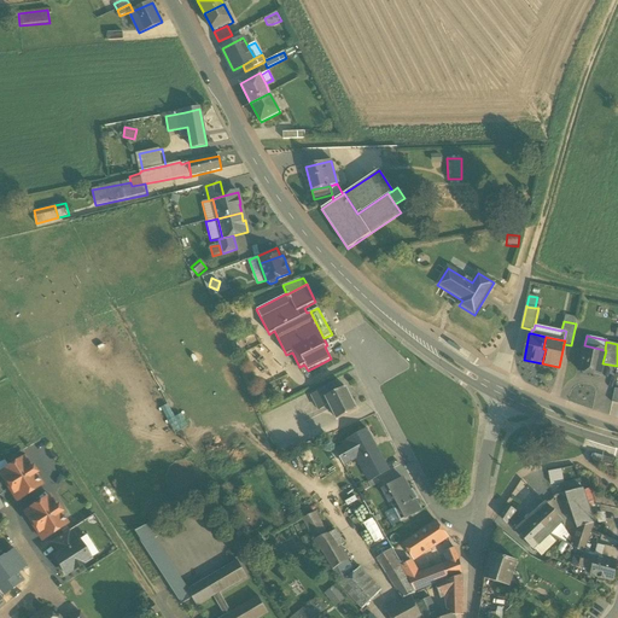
[(579,371),(600,375),(602,363),(606,350),(605,350),(584,345),(579,371)]
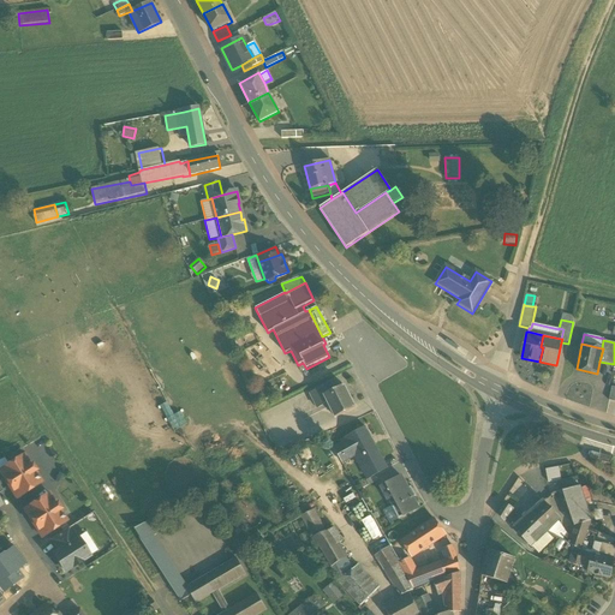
[(323,401),(326,400),(324,395),(340,388),(336,381),(310,394),(317,408),(324,405),(323,401)]
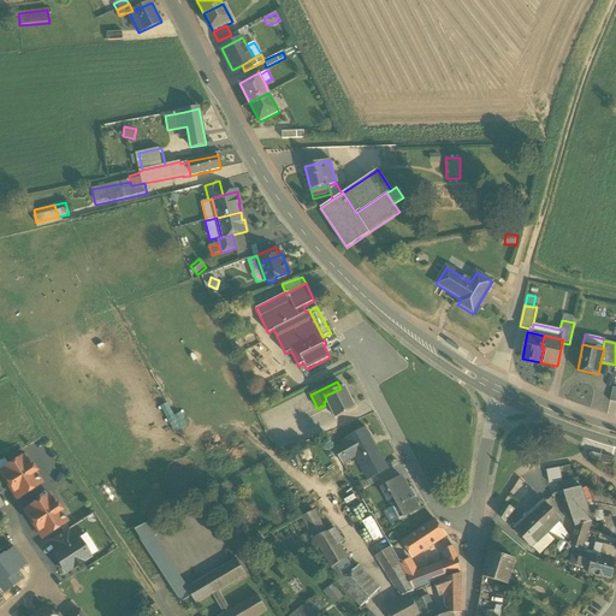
[(344,386),(341,389),(325,396),(326,401),(329,403),(336,419),(355,409),(344,386)]
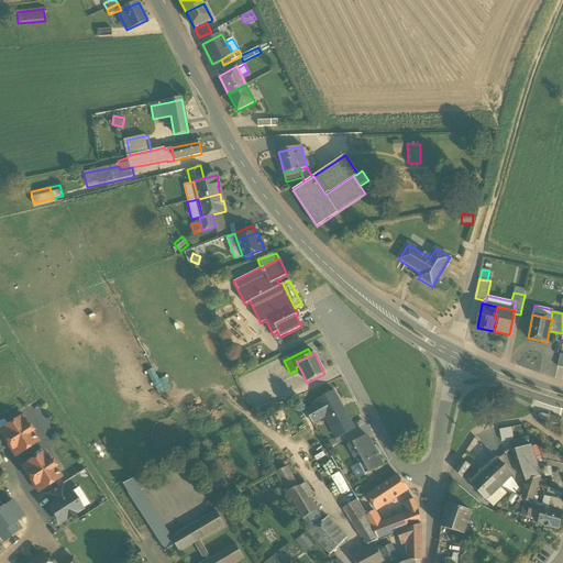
[(170,388),(166,376),(158,378),(154,367),(148,370),(158,393),(170,388)]
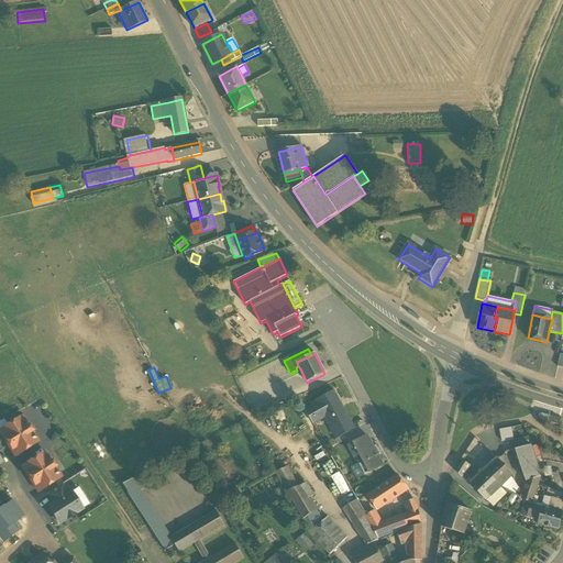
[(326,417),(338,439),(352,430),(339,404),(337,405),(334,401),(339,399),(334,390),(317,400),(318,403),(306,410),(311,420),(324,412),(326,415),(324,416),(326,417)]
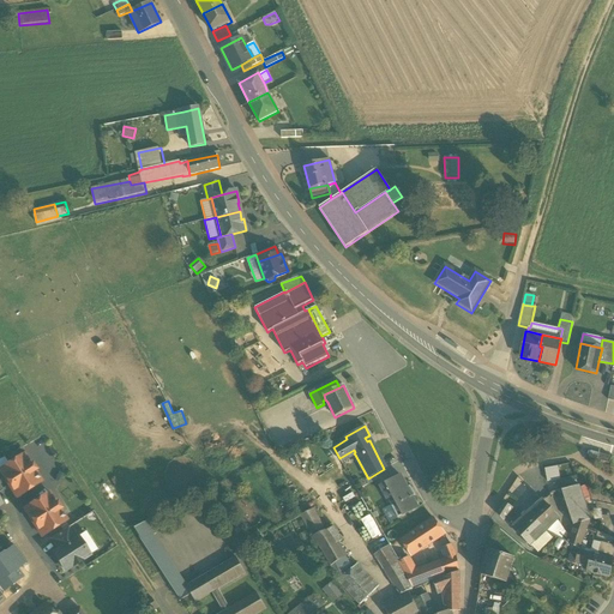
[(369,440),(384,469),(387,468),(369,435),(365,438),(367,441),(369,440)]
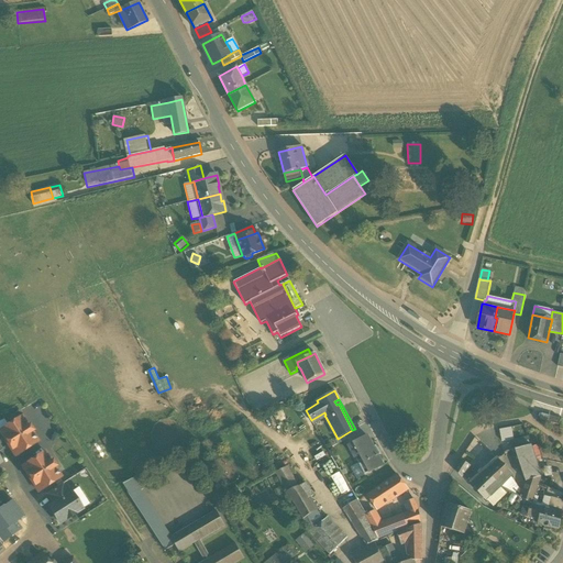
[(324,412),(311,420),(313,423),(326,417),(324,416),(326,415),(324,412)]
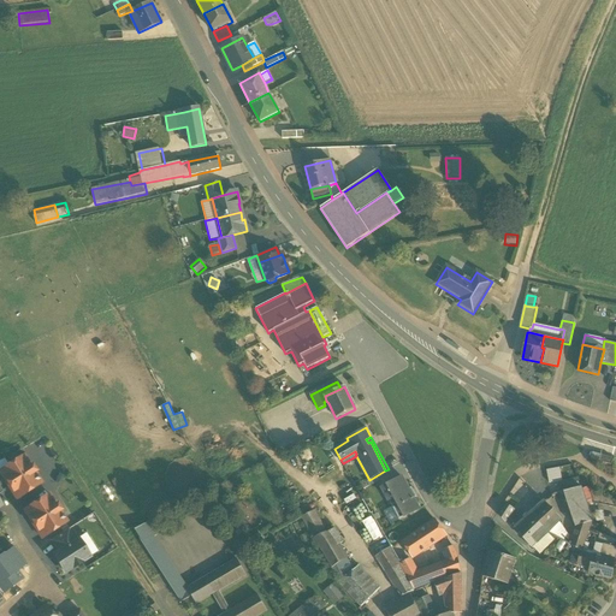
[(599,461),(611,465),(612,458),(602,455),(599,461)]
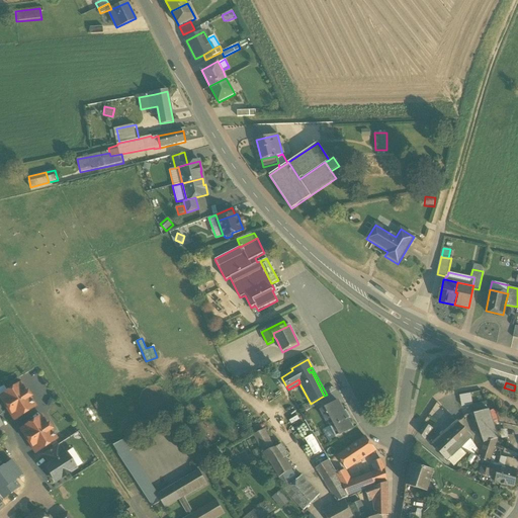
[(0,396),(0,398),(13,420),(34,406),(20,383),(0,396)]
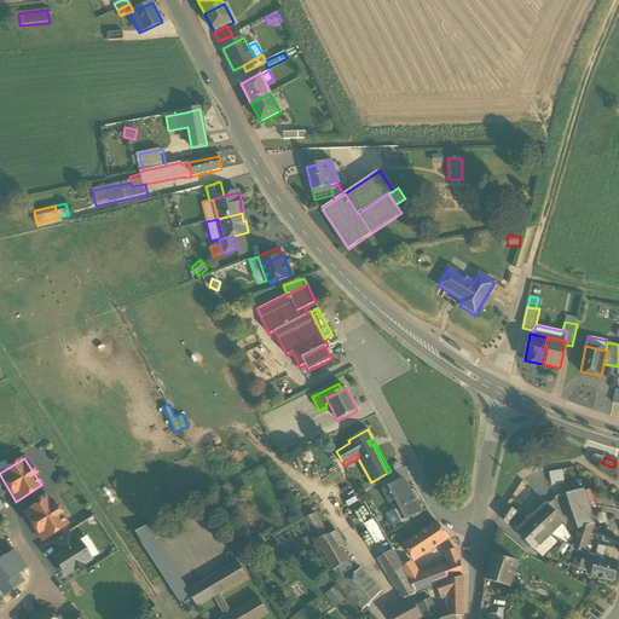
[(549,473),(551,486),(565,484),(562,470),(549,473)]
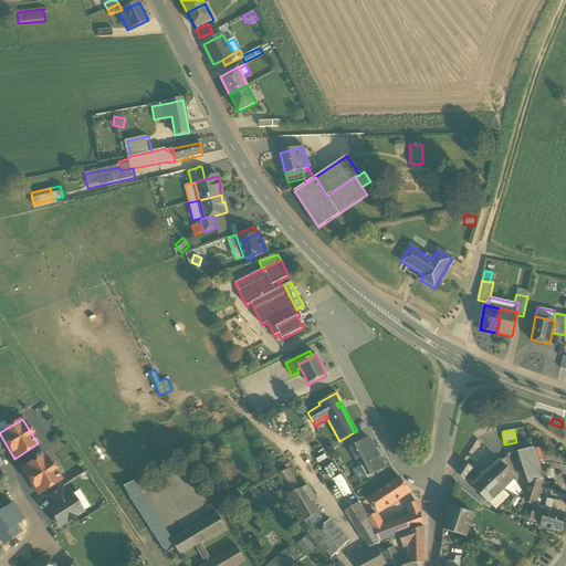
[(378,448),(375,449),(369,439),(350,448),(357,460),(360,465),(366,478),(371,474),(385,468),(380,458),(383,457),(380,453),(378,448)]
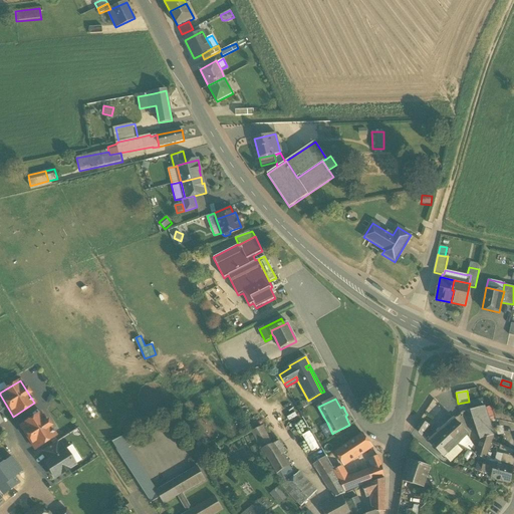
[(470,402),(472,409),(483,406),(482,399),(470,402)]
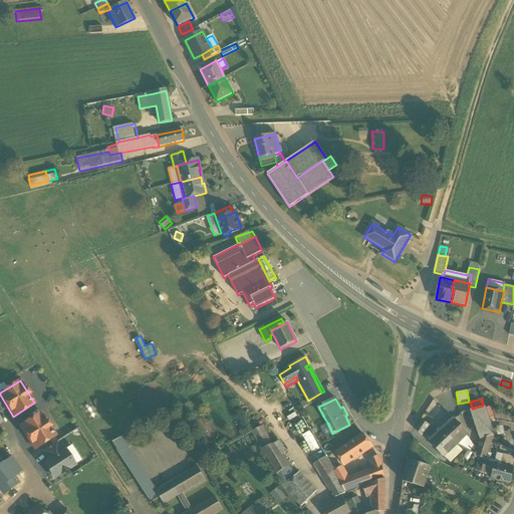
[(496,440),(494,436),(489,420),(489,418),(485,407),(470,411),(480,440),(491,436),(491,442),(496,440)]
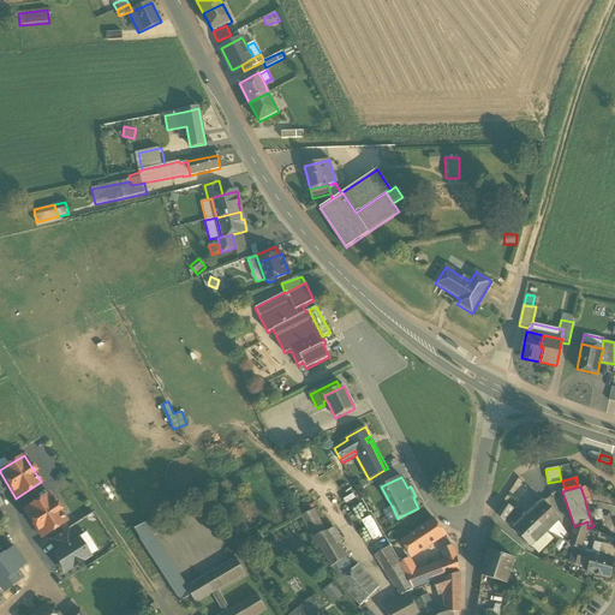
[(24,511),(41,537),(66,520),(49,494),(24,511)]
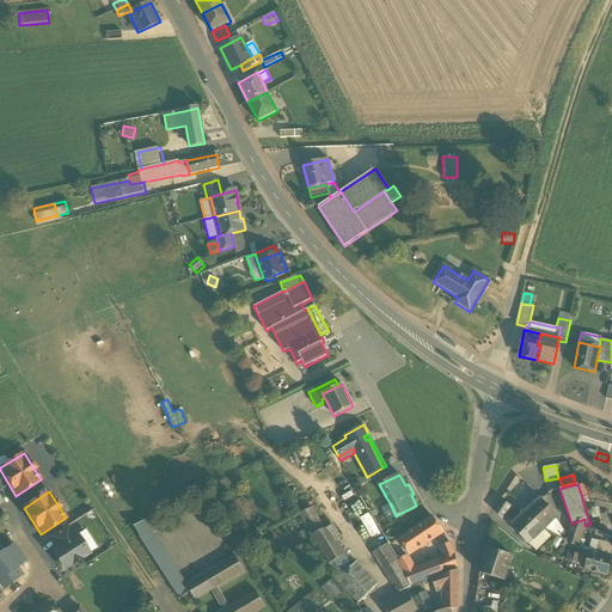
[(540,499),(533,505),(538,510),(532,516),(539,524),(544,530),(556,519),(557,518),(540,499)]
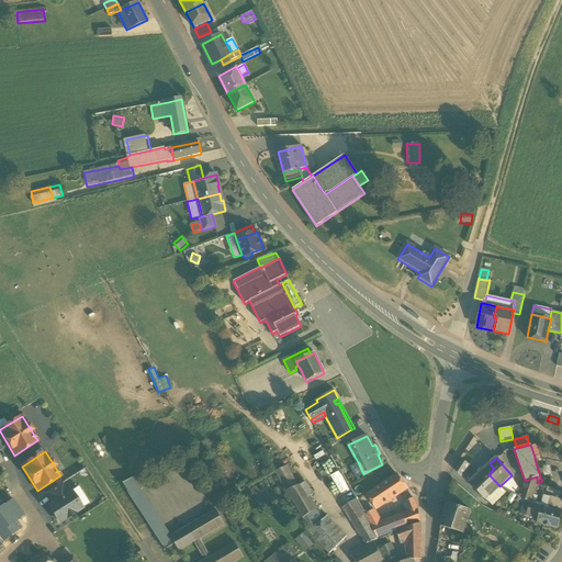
[(453,469),(461,476),(463,473),(468,467),(459,460),(453,469)]
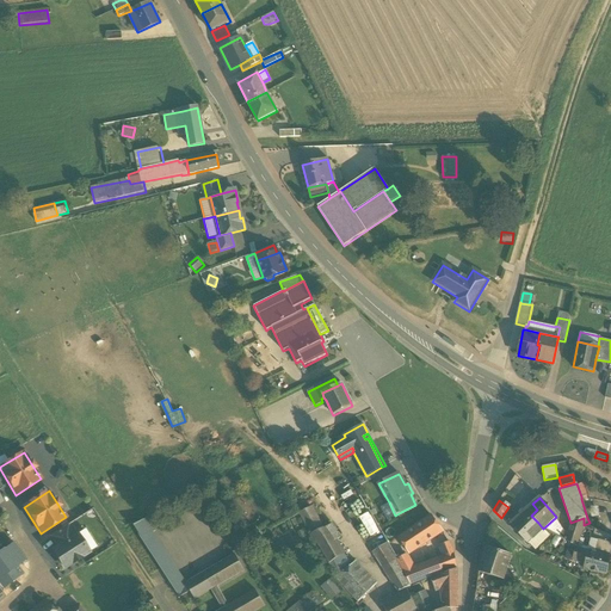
[(387,520),(395,516),(389,503),(381,507),(387,520)]
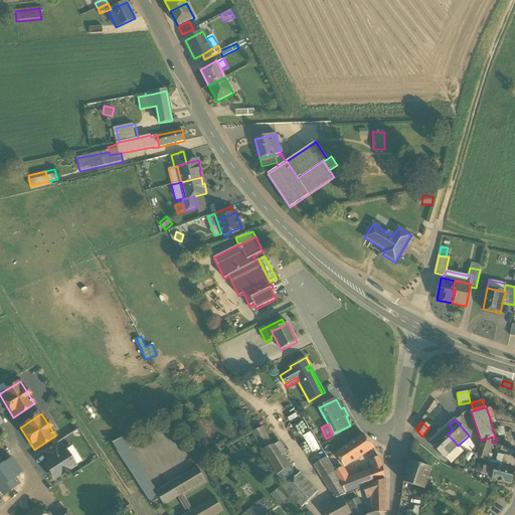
[(428,443),(434,448),(441,441),(448,447),(454,441),(448,435),(453,430),(449,424),(428,443)]
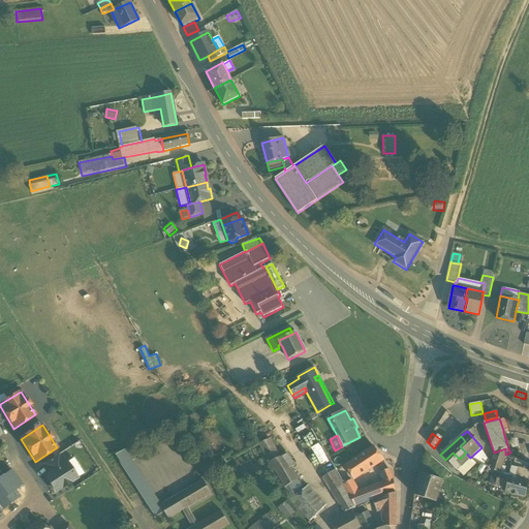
[(259,444),(262,450),(273,445),(270,439),(259,444)]
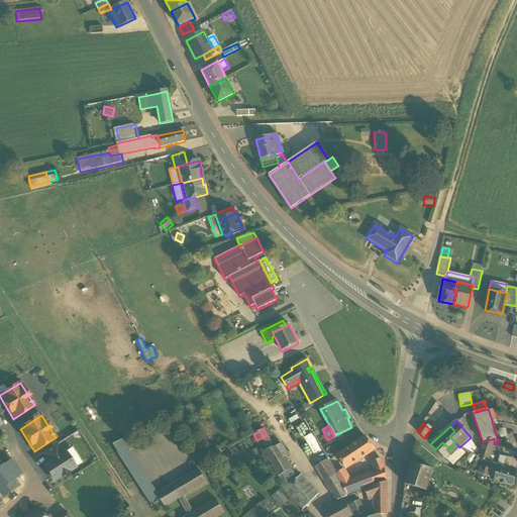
[(311,433),(304,437),(314,453),(321,448),(311,433)]
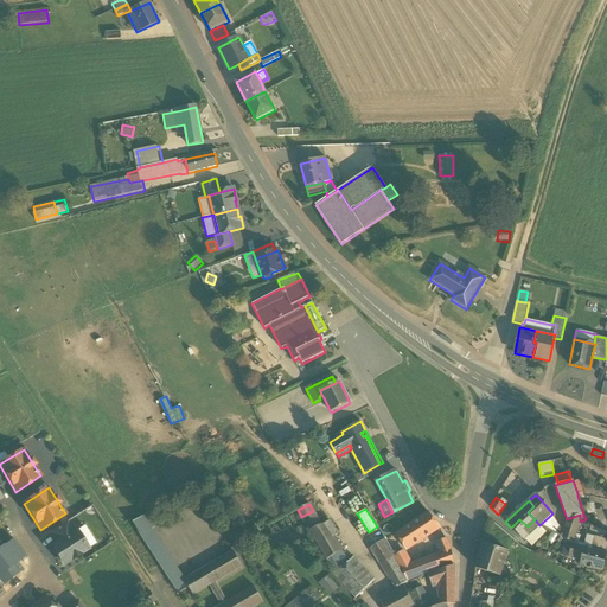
[(301,517),(310,531),(320,525),(313,511),(301,517)]
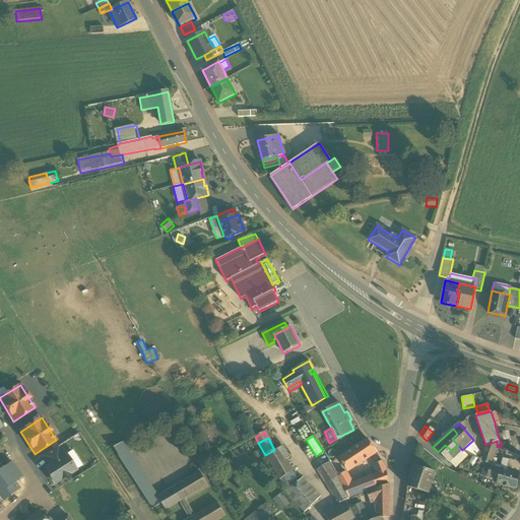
[(339,458),(348,470),(377,452),(368,440),(339,458)]
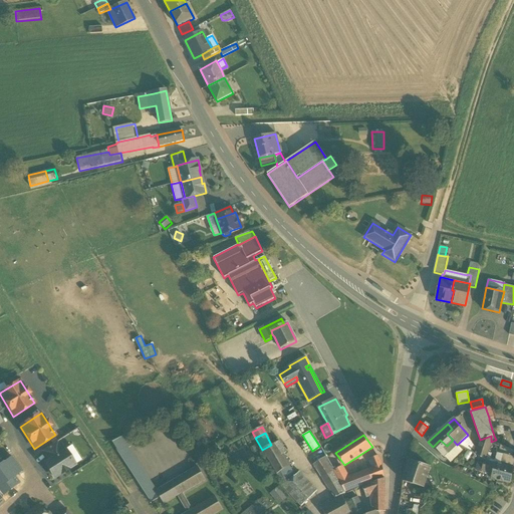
[(111,442),(118,453),(127,448),(131,447),(123,436),(111,442)]
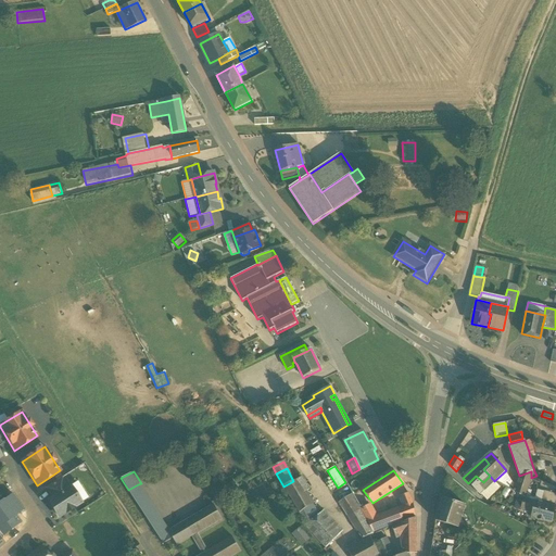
[(505,471),(494,481),(502,485),(508,489),(512,483),(513,482),(505,471)]
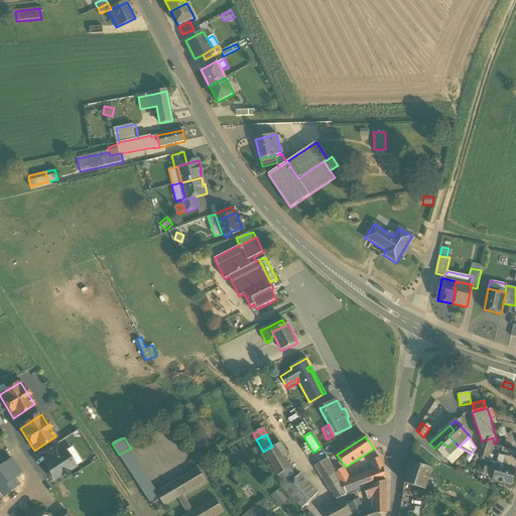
[(480,450),(479,454),(478,458),(487,463),(493,443),(493,437),(482,441),(483,443),(480,450)]
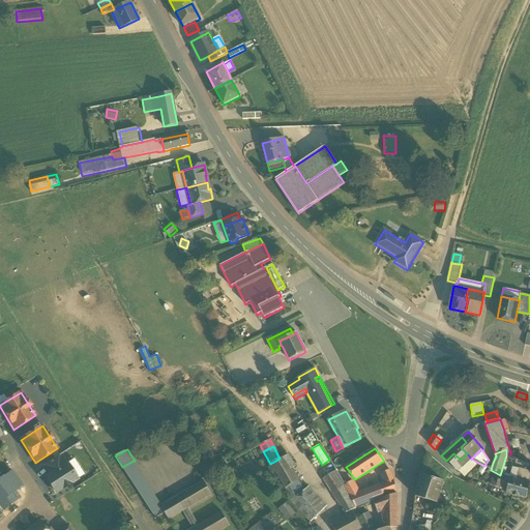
[(458,471),(459,471),(471,459),(467,453),(461,460),(453,453),(446,461),(458,471)]
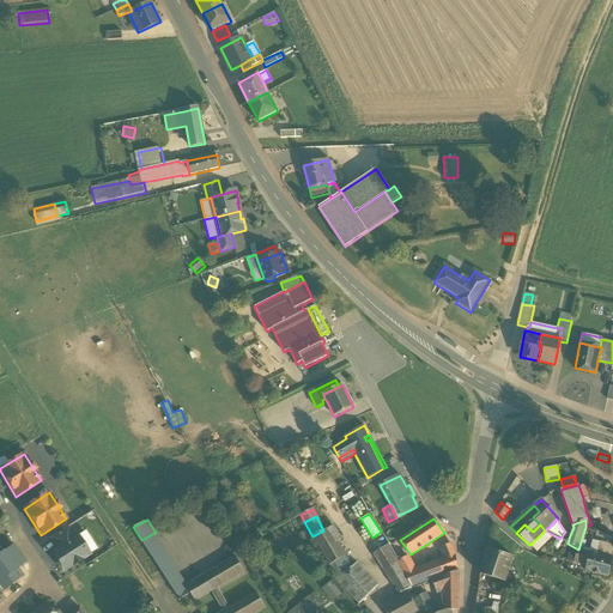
[(50,538),(58,548),(74,538),(67,527),(50,538)]
